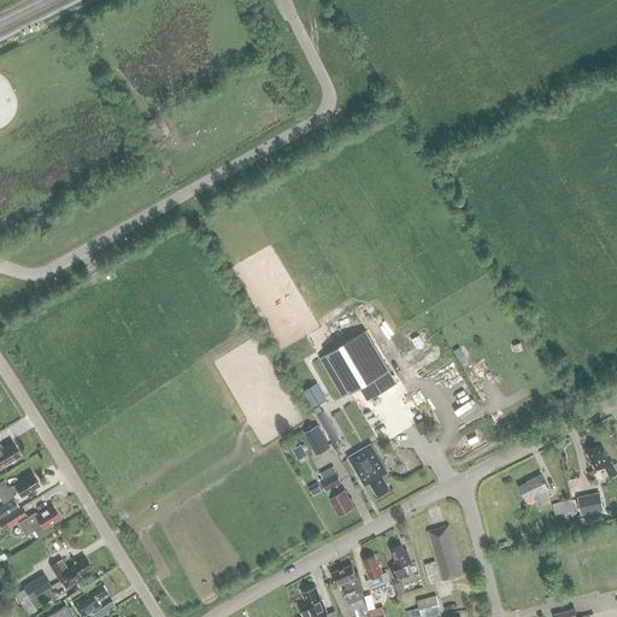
[(351,393),(351,394),(357,391),(362,388),(369,400),(394,385),(363,333),(327,353),(351,393)]
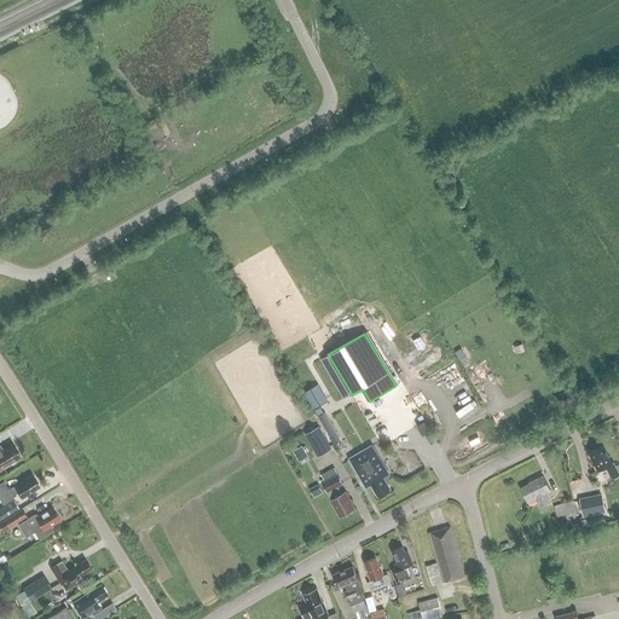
[(423,342),(412,350),(416,354),(427,347),(423,342)]
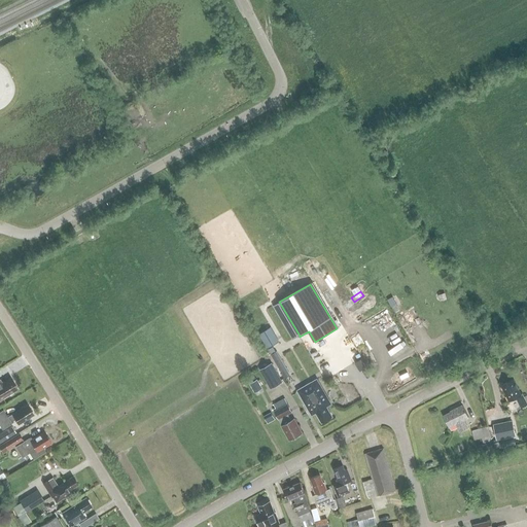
[(270,327),(258,334),(267,348),(278,342),(270,327)]
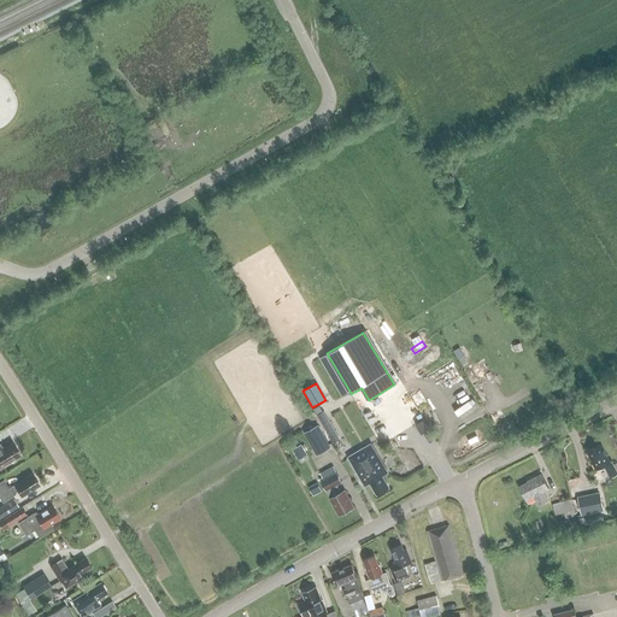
[(416,388),(409,393),(425,423),(434,418),(416,388)]
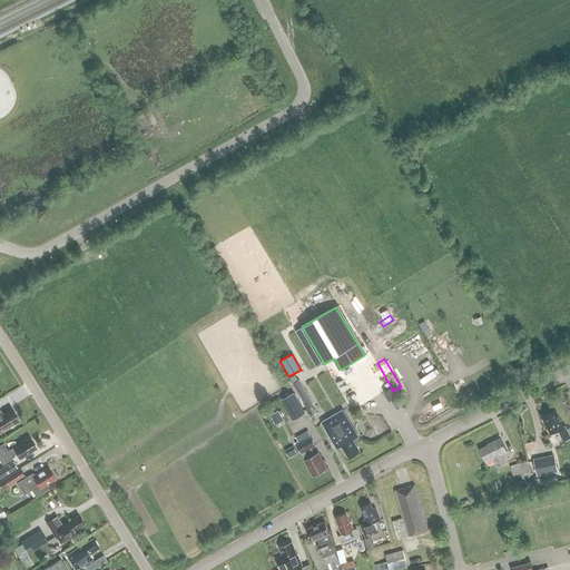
[(330,361),(324,364),(324,363),(322,364),(308,372),(323,395),(343,382),(330,361)]
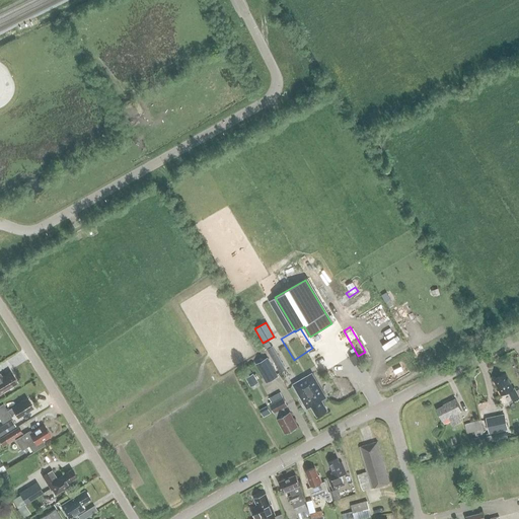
[(272,346),(267,349),(280,372),(285,369),(272,346)]
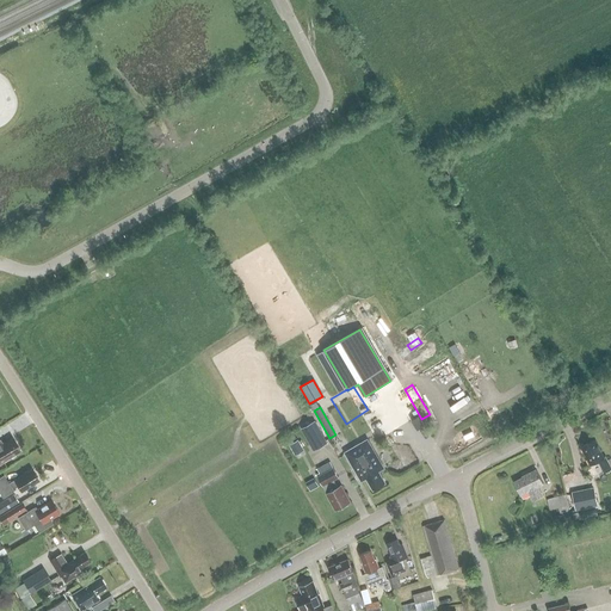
[(423,426),(418,418),(411,421),(415,430),(423,426)]
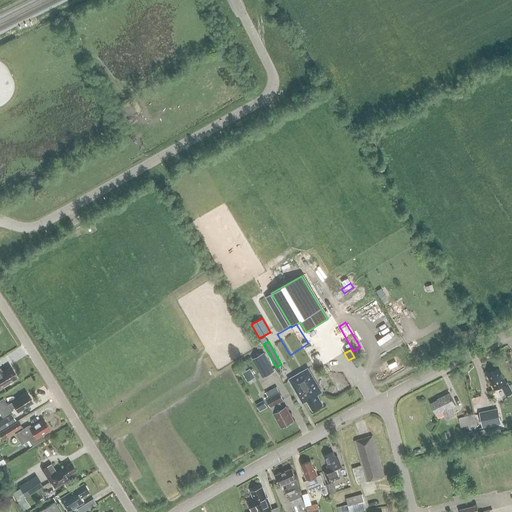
[(252,359),(263,378),(274,371),(264,352),(252,359)]
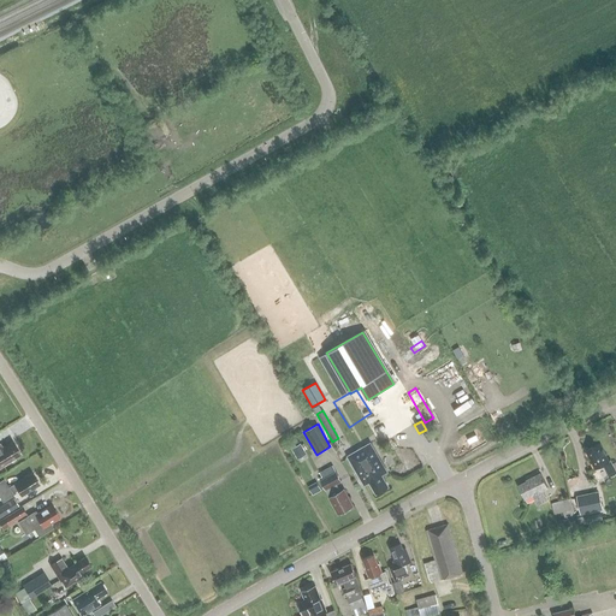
[(0,443),(0,467),(12,460),(12,458),(19,454),(12,442),(3,448),(0,443)]
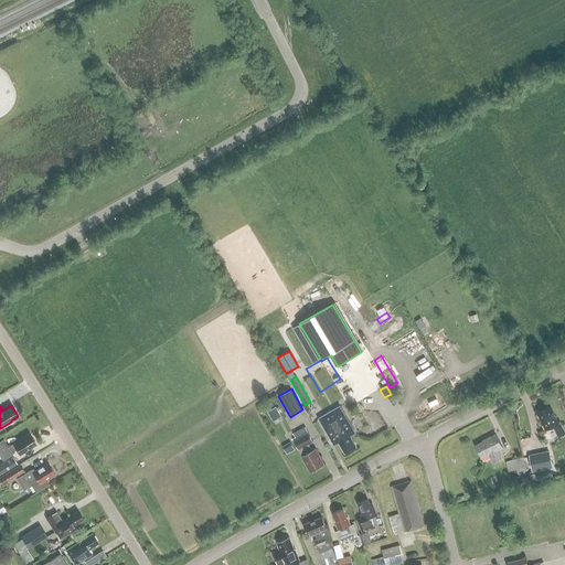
[(274,420),(281,416),(276,406),(268,411),(274,420)]
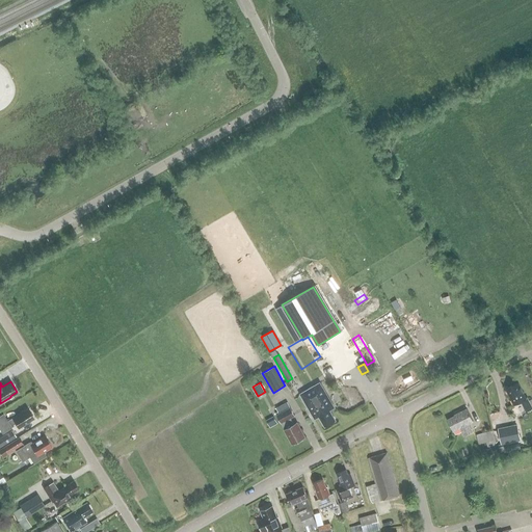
[(319,383),(299,395),(314,419),(318,417),(324,427),(335,421),(328,410),(334,407),(319,383)]
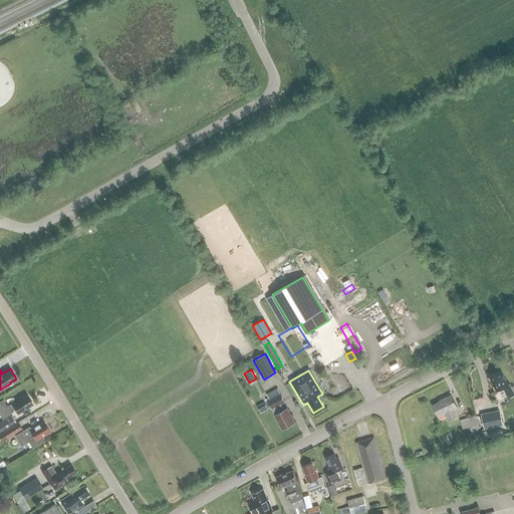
[(513,394),(509,384),(507,386),(500,370),(488,376),(496,392),(502,389),(507,398),(513,394)]
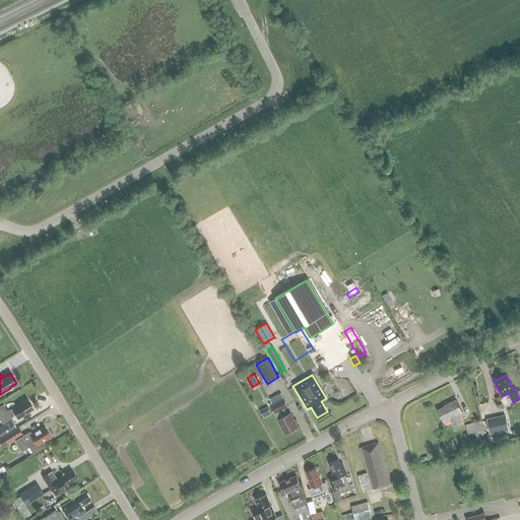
[(269,403),(270,405),(269,405),(284,434),(298,427),(289,413),(286,414),(283,408),(287,406),(280,393),(269,399),(270,403),(269,403)]
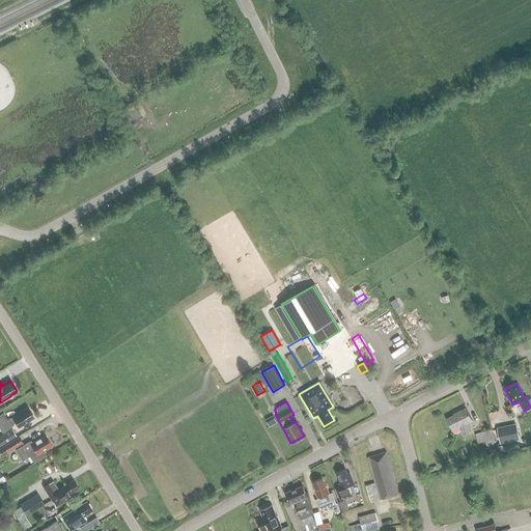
[(20,414),(19,413),(6,420),(2,414),(0,414),(0,428),(2,432),(10,426),(16,423),(18,427),(24,423),(25,422),(32,417),(27,409),(20,414)]
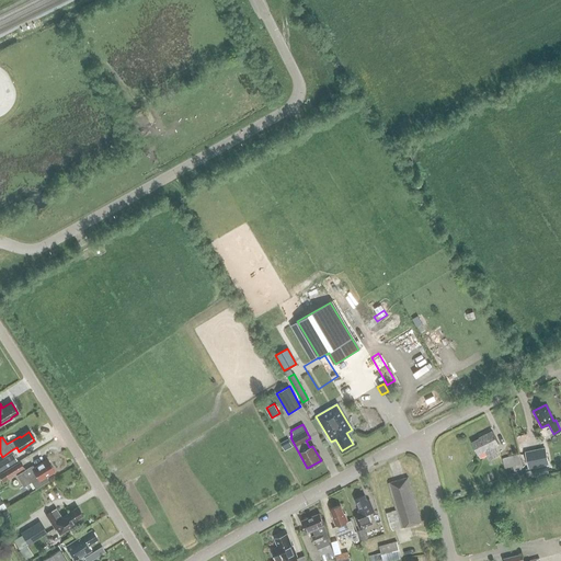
[(497,456),(494,448),(497,446),(491,432),(482,436),(483,438),(471,444),(477,455),(484,450),(489,460),(497,456)]
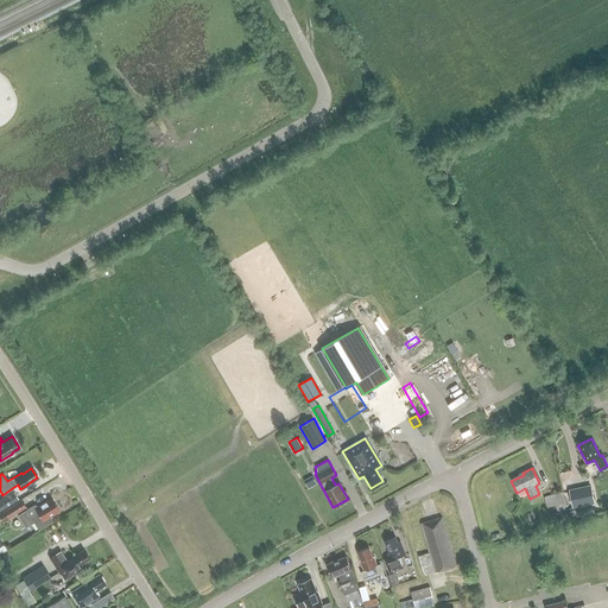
[(569,491),(572,507),(574,507),(594,502),(590,487),(569,491)]
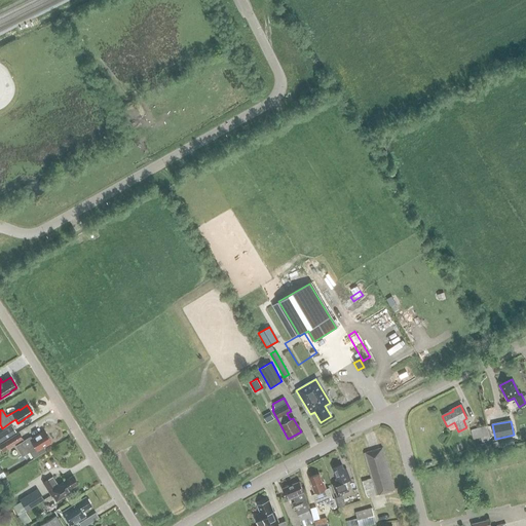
[(481,443),(490,440),(487,425),(470,430),(472,439),(479,437),(481,443)]
